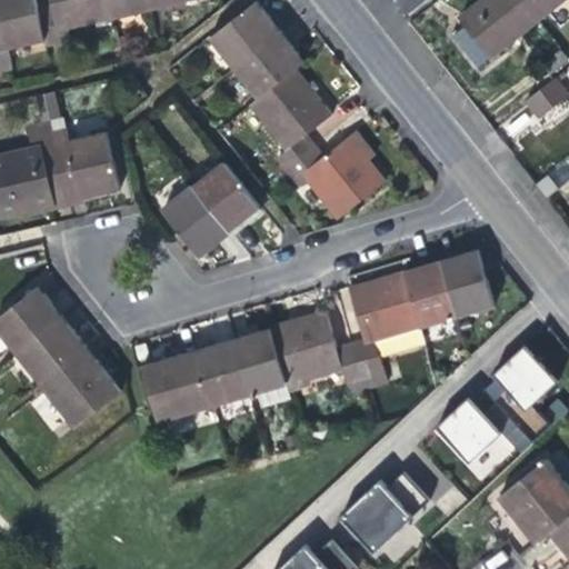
[(0,0),(0,10),(10,51),(47,42),(38,8),(36,0),(0,0)]
